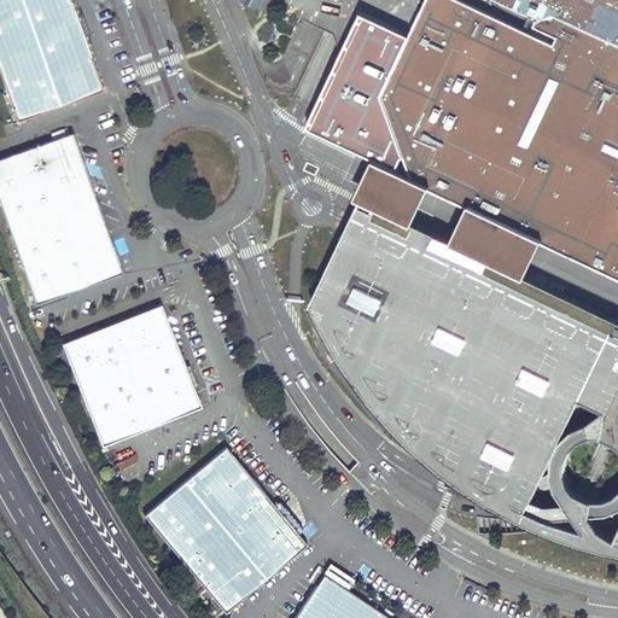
[(0,0),(0,68),(18,120),(105,89),(83,29),(71,0),(0,0)]
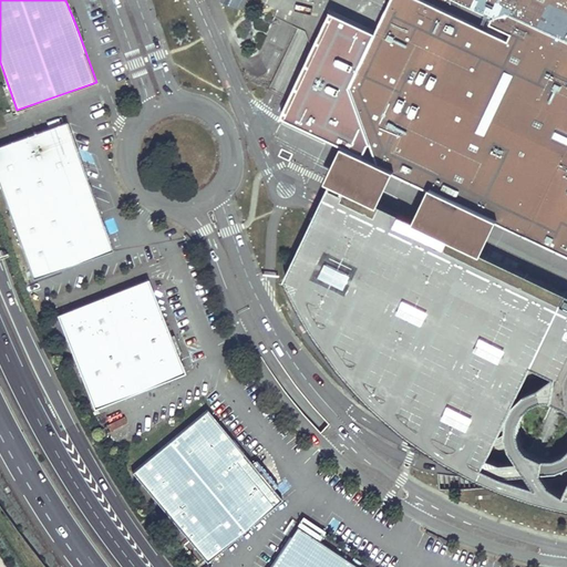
[(219,0),(219,1),(240,12),(246,0),(219,0)]
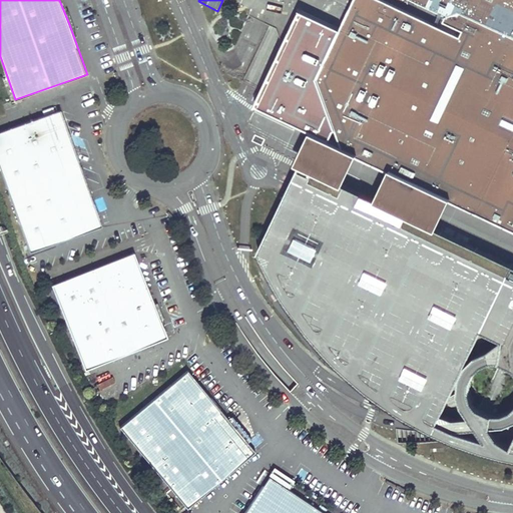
[(512,0),(353,0),(346,16),(343,23),(318,75),(337,131),(341,142),(343,150),(356,154),(379,165),(389,169),(400,175),(396,183),(405,187),(414,191),(417,184),(450,200),(464,206),(479,213),(504,226),(512,230),(512,0)]
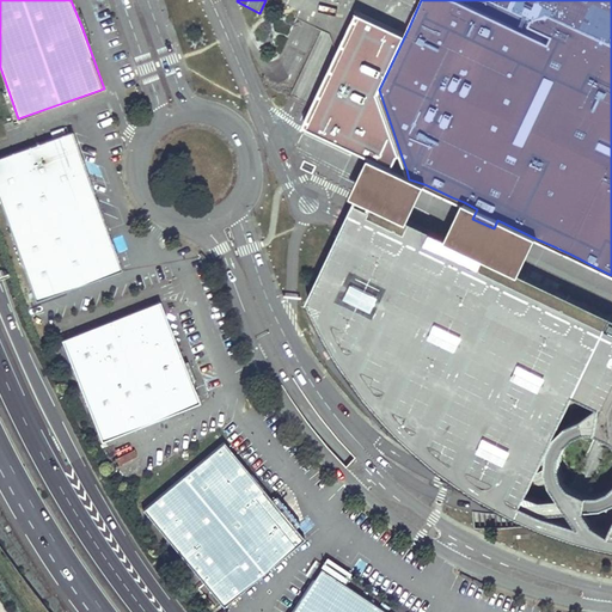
[(0,196),(12,230),(98,199),(72,129),(29,146),(0,155),(0,196)]
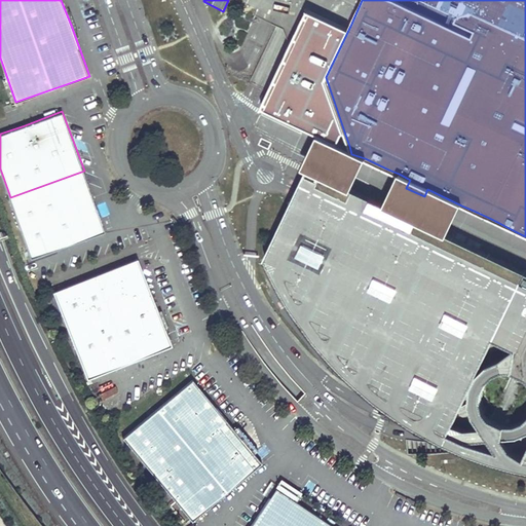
[(348,196),(365,158),(351,154),(349,146),(318,132),(302,170),(300,175),(304,177),(348,196)]
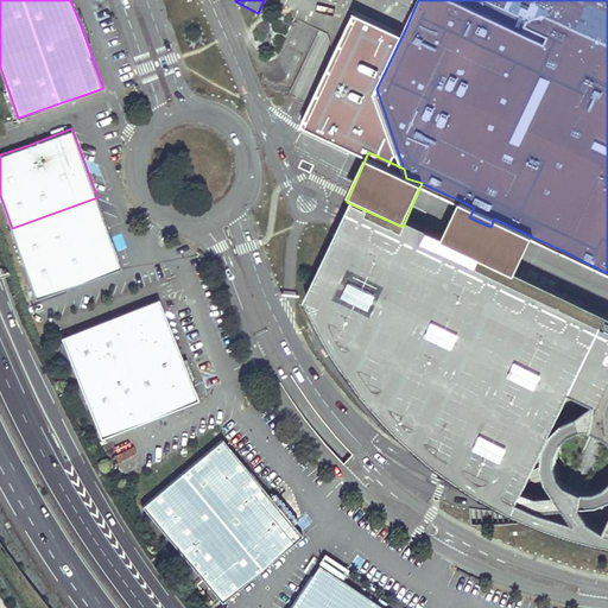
[(97,197),(12,228),(37,298),(122,267),(121,263),(112,236),(109,228),(97,197)]
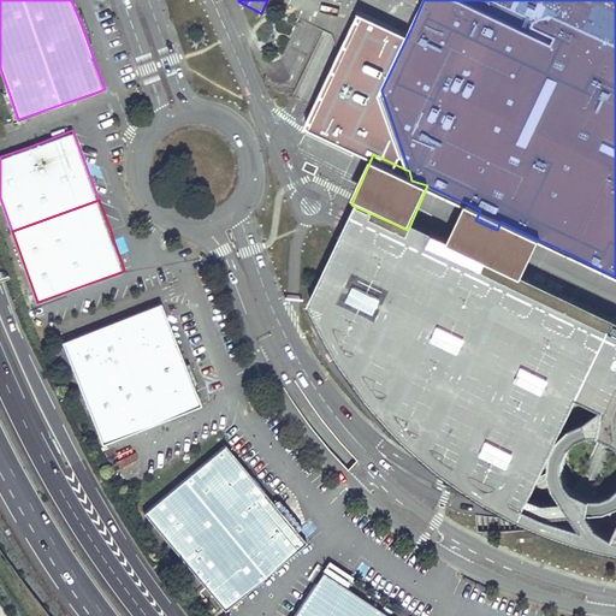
[(480,211),(467,203),(449,249),(522,284),(540,241),(501,221),(497,230),(486,225),(475,220),(480,211)]
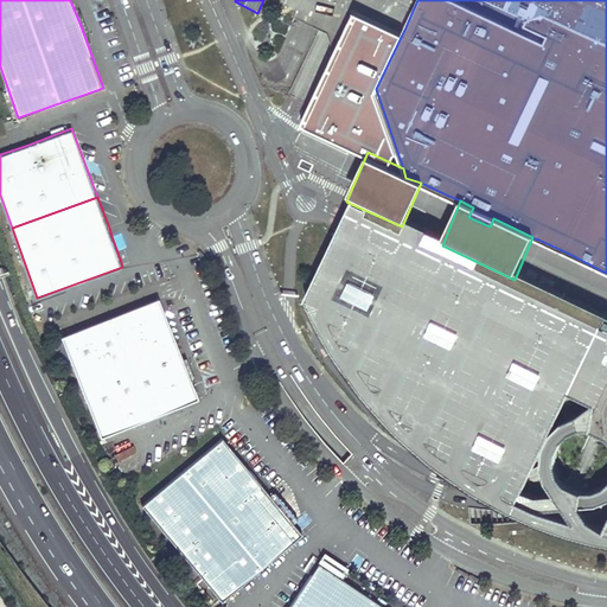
[(442,246),(402,227),(351,204),(345,219),(307,300),(313,312),(320,325),(328,340),(336,352),(343,364),(351,376),(359,388),(368,396),(377,408),(385,417),(396,428),(406,438),(415,447),(423,453),(432,460),(442,468),(453,475),(464,484),(474,490),(486,497),(499,504),(511,510),(523,516),(536,521),(549,525),(561,530),(573,535),(586,537),(599,542),(606,543),(606,323),(605,323),(515,280),(442,246)]
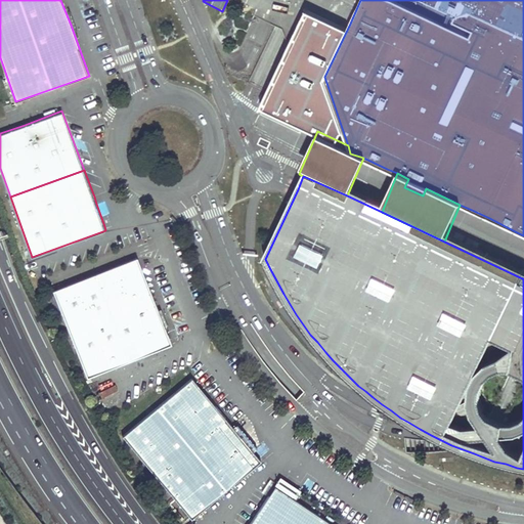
[(137,257),(53,290),(88,378),(172,344),(137,257)]
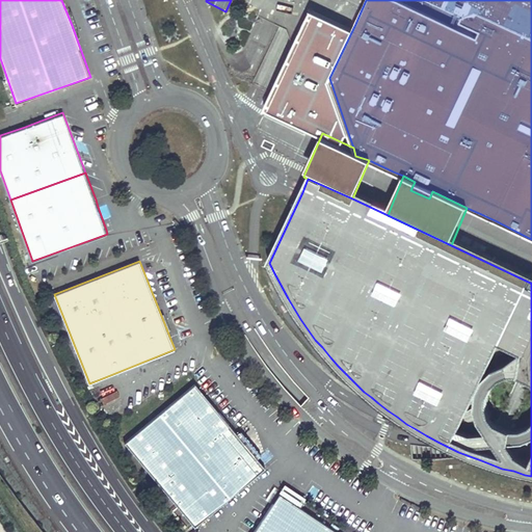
[(195,383),(125,442),(195,527),(266,468),(195,383)]
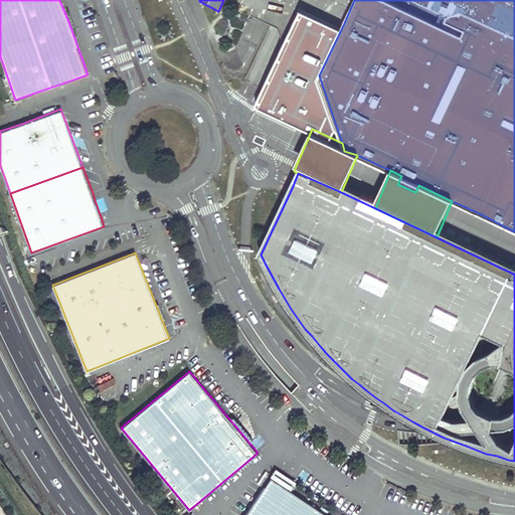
[(271,478),(245,514),(326,514),(283,486),(271,478)]
